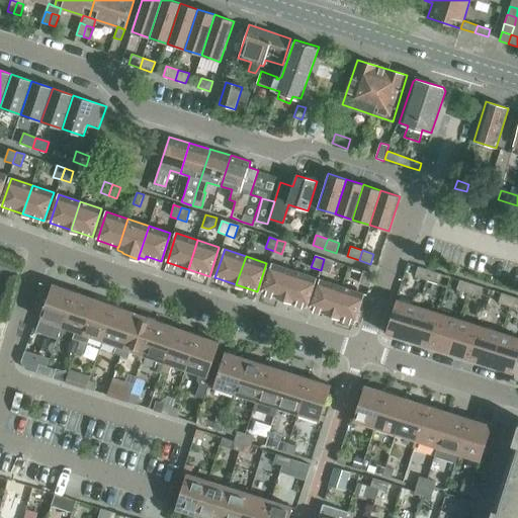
[(0,272),(13,275),(16,263),(0,258),(0,272)]
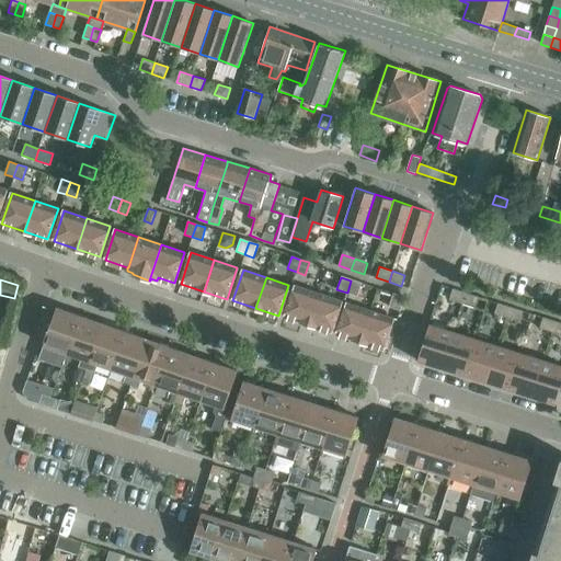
[(351,281),(347,293),(357,296),(361,284),(351,281)]
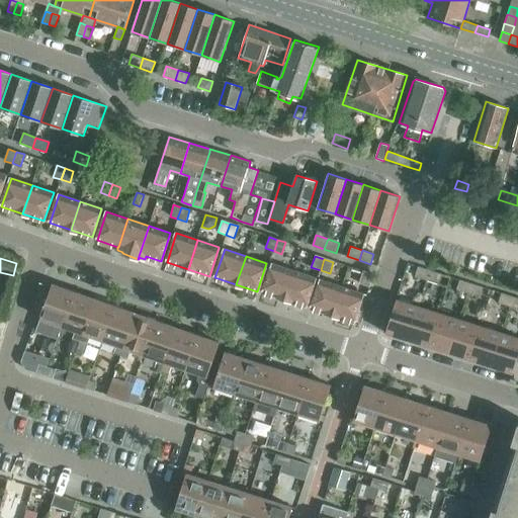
[(293,271),(272,264),(263,292),(284,299),(293,271)]
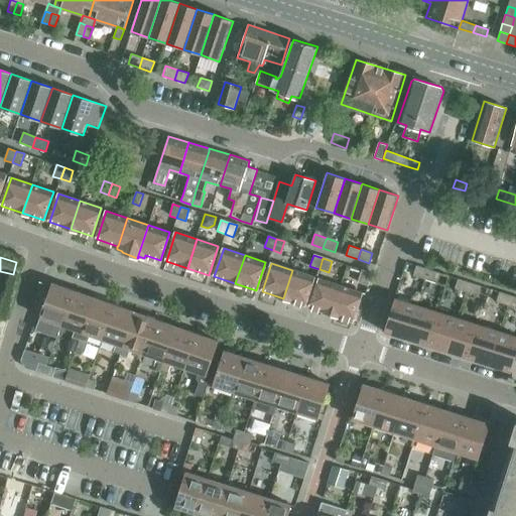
[(413,275),(424,279),(427,269),(416,265),(413,275)]
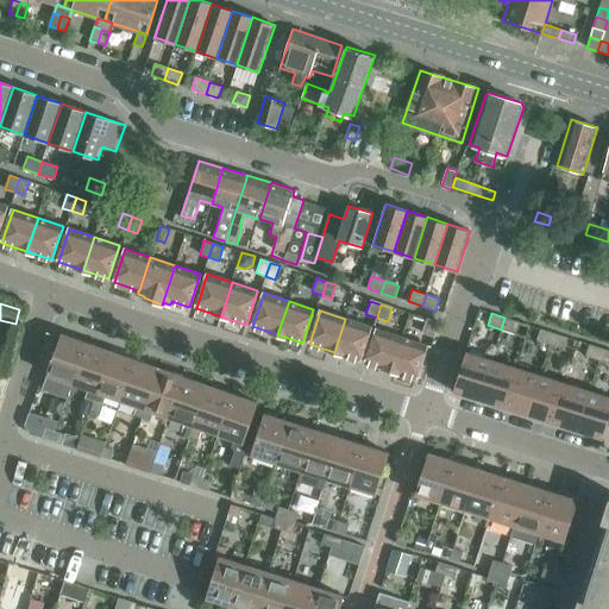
[(504,318),(501,330),(515,334),(519,322),(504,318)]
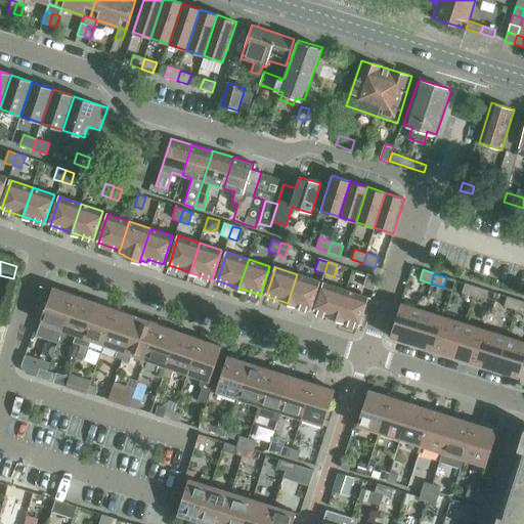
[(318,281),(297,274),(288,303),(309,310),(318,281)]
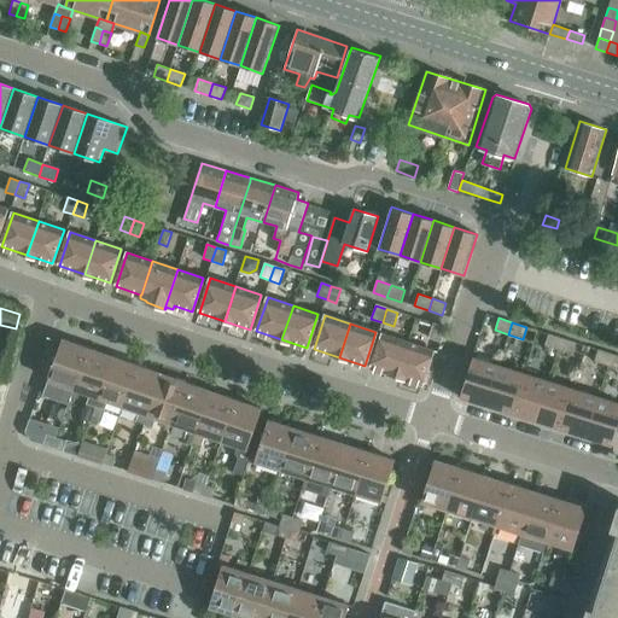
[(430,338),(441,342),(445,327),(433,324),(430,338)]
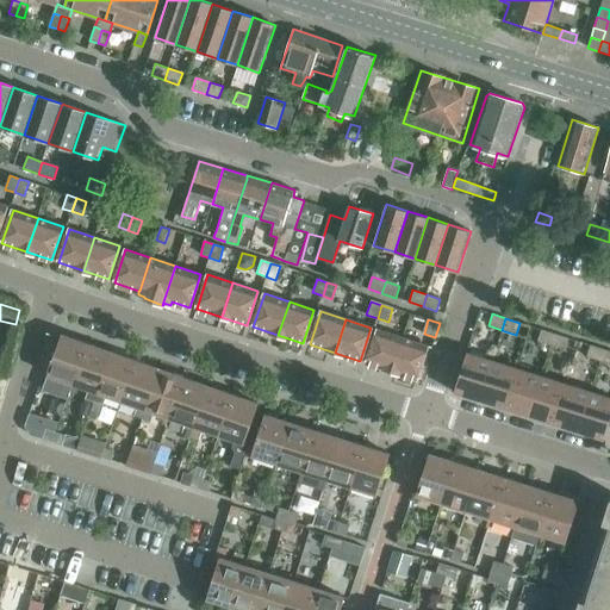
[(537,341),(552,346),(555,334),(541,329),(537,341)]
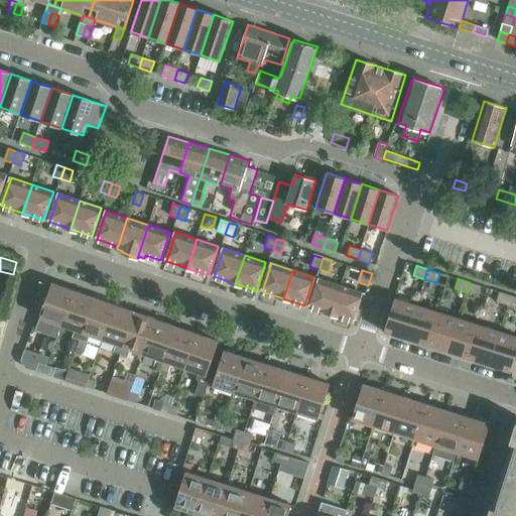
[(309,307),(331,314),(340,286),(318,279),(309,307)]
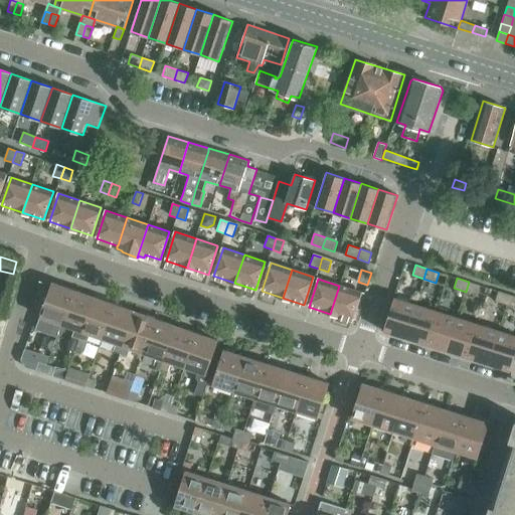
[(469,282),(466,292),(477,296),(480,286),(469,282)]
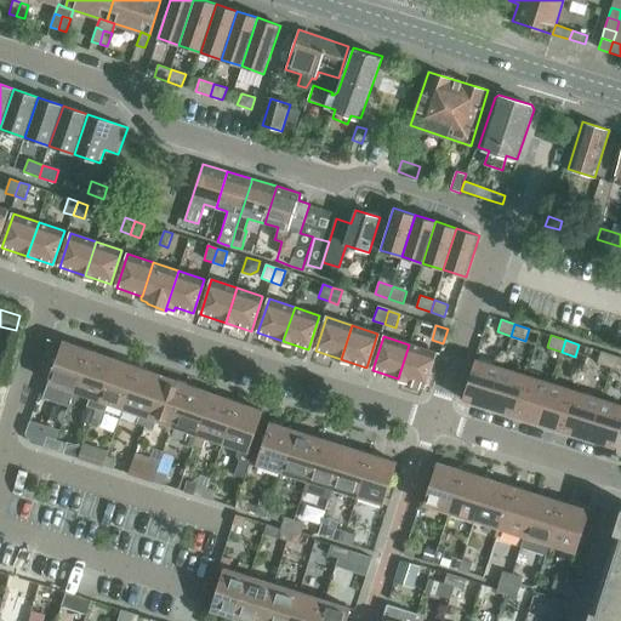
[(69,405),(74,391),(89,349),(63,341),(49,382),(44,396),(69,405)]
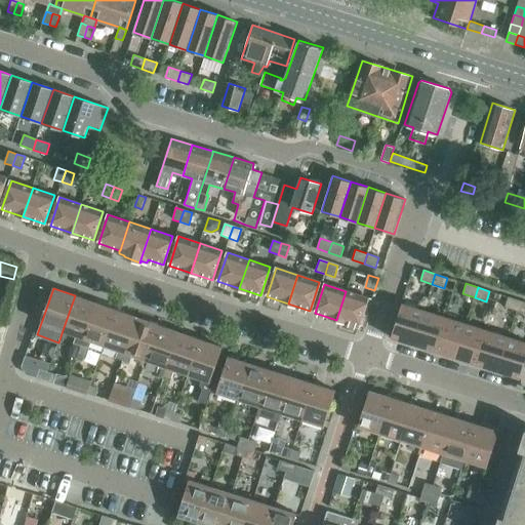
[(346,291),(336,320),(358,327),(368,298),(346,291)]
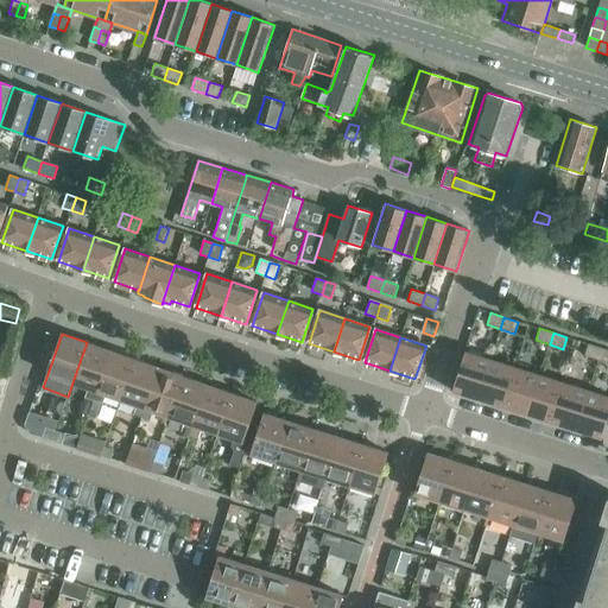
[(87,398),(94,400),(111,350),(87,342),(73,382),(89,388),(87,398)]
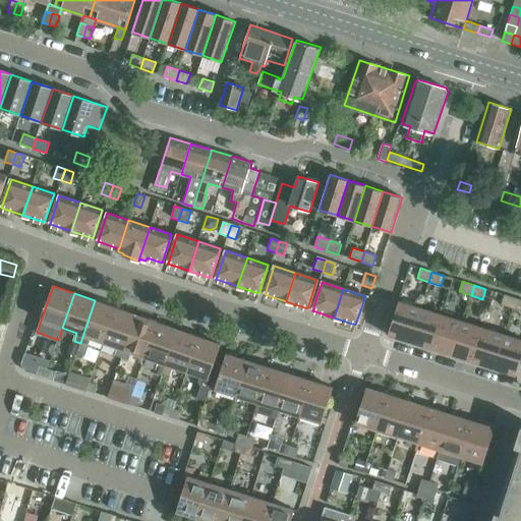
[(501,304),(513,308),(516,298),(505,294),(501,304)]
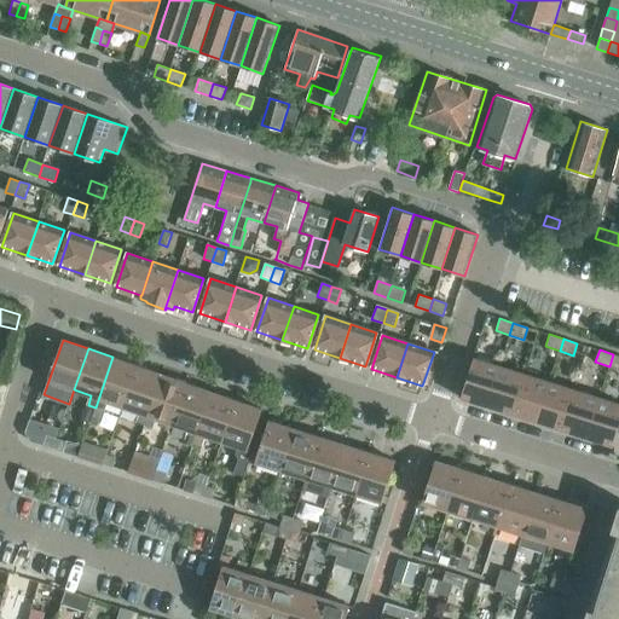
[(109,401),(123,408),(138,366),(113,357),(96,408),(105,411),(109,401)]
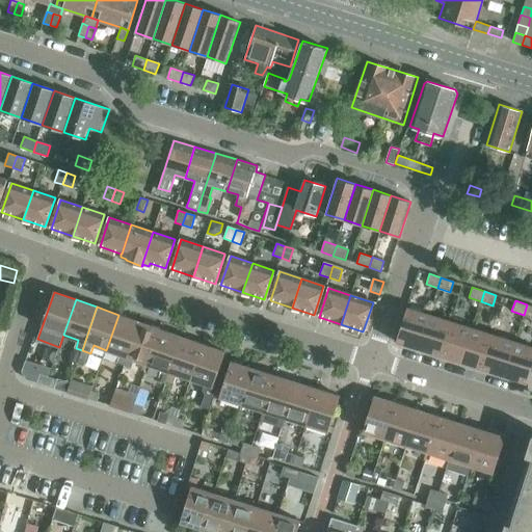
[(396,342),(419,349),(429,315),(407,308),(396,342)]
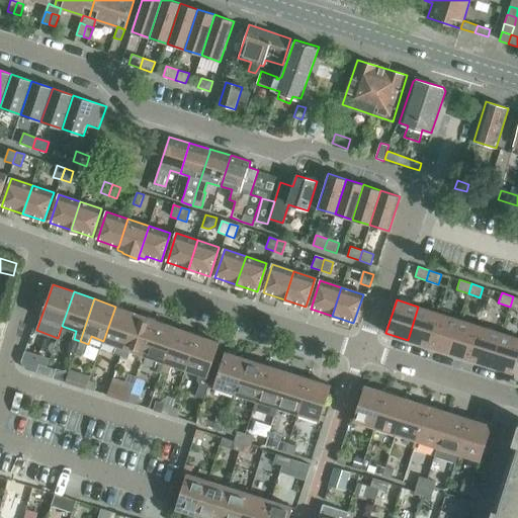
[(114,351),(121,354),(136,314),(115,307),(103,341),(116,345),(114,351)]
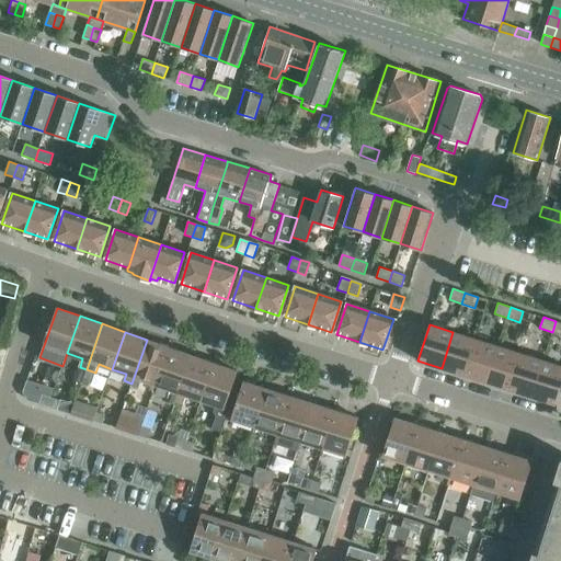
[(442,368),(464,375),(476,339),(453,332),(442,368)]
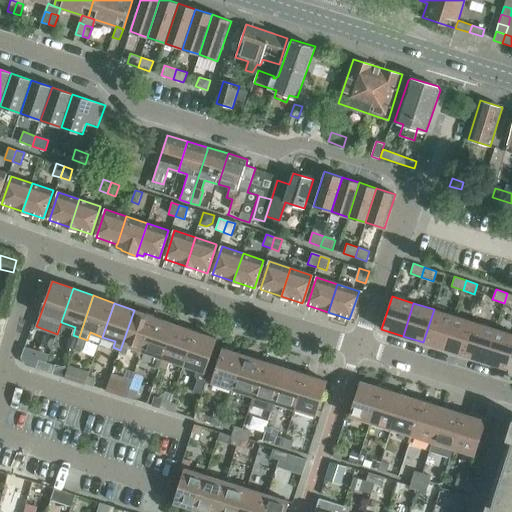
[(423,342),(444,349),(455,316),(434,309),(423,342)]
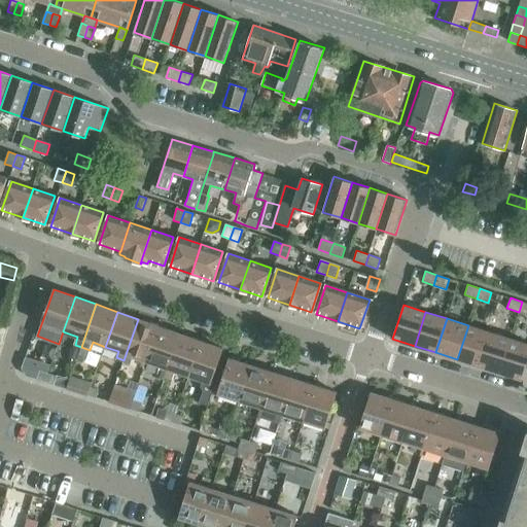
[(132,356),(147,361),(160,326),(138,319),(124,360),(130,362),(132,356)]
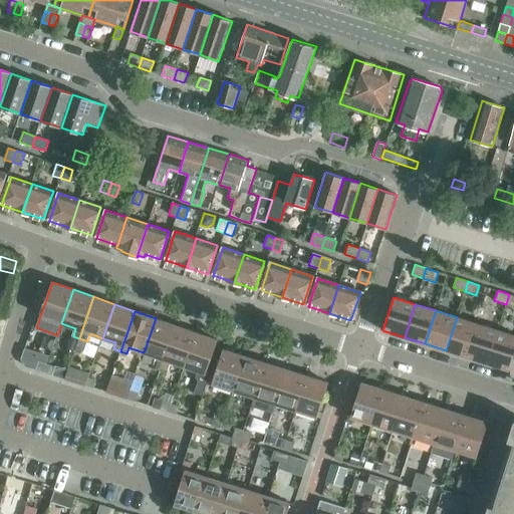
[(446,350),(467,356),(477,323),(457,317),(446,350)]
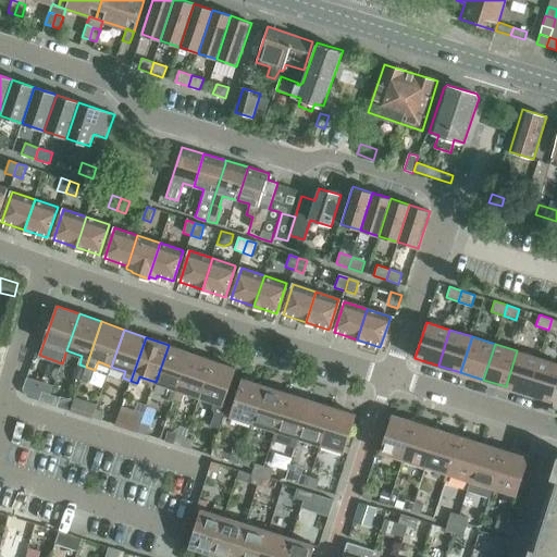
[(166,395),(175,398),(190,353),(169,345),(156,382),(170,386),(166,395)]
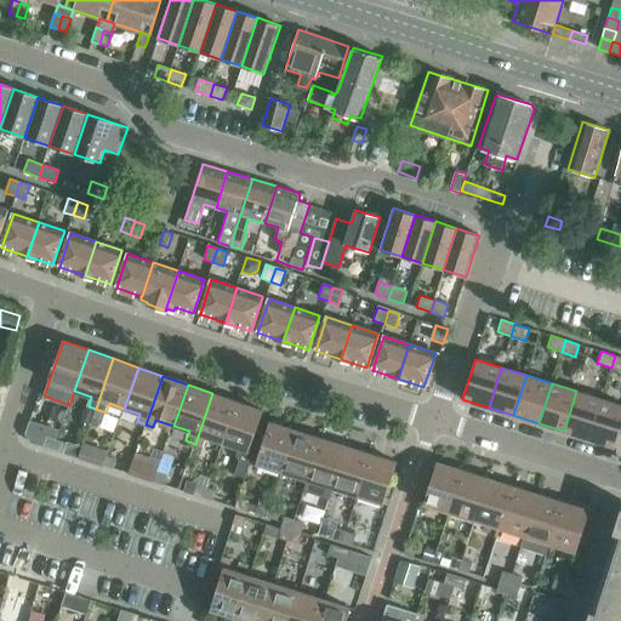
[(564,431),(588,439),(602,399),(576,391),(564,431)]
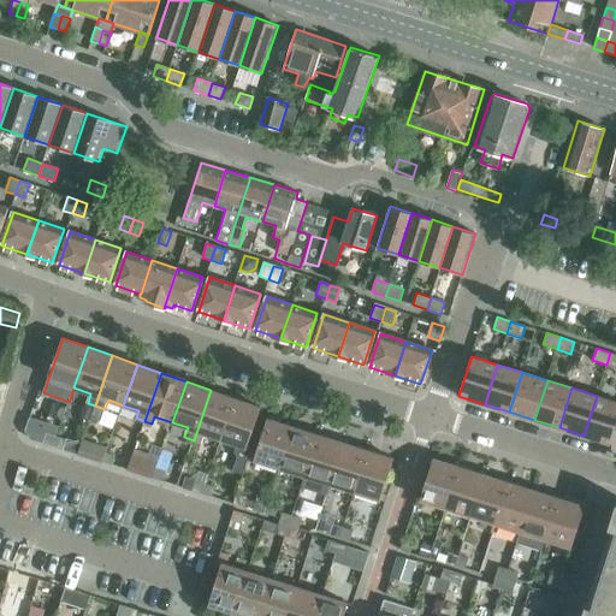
[(205,434),(221,439),(236,398),(211,390),(194,440),(202,443),(205,434)]
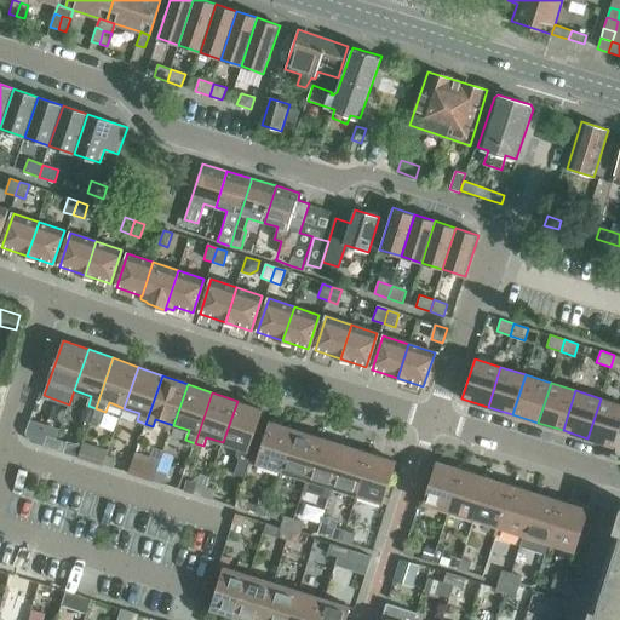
[(619,403),(601,399),(587,438),(614,447),(619,426),(619,403)]
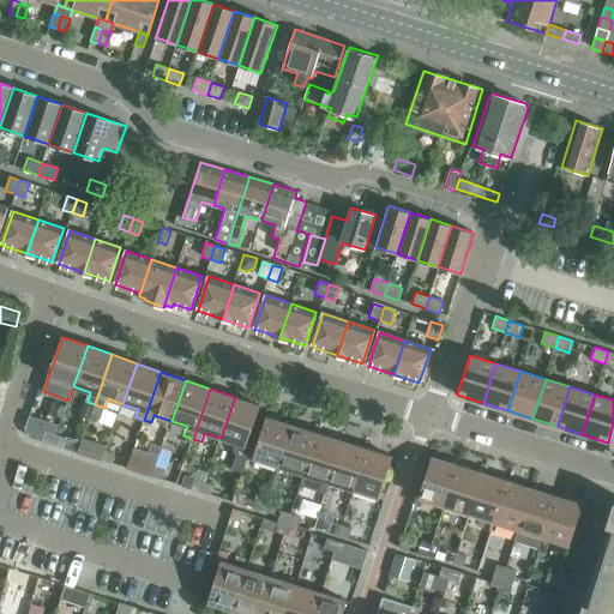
[(235,397),(221,438),(236,444),(233,455),(236,456),(232,469),(242,473),(251,447),(246,445),(260,407),(235,397)]
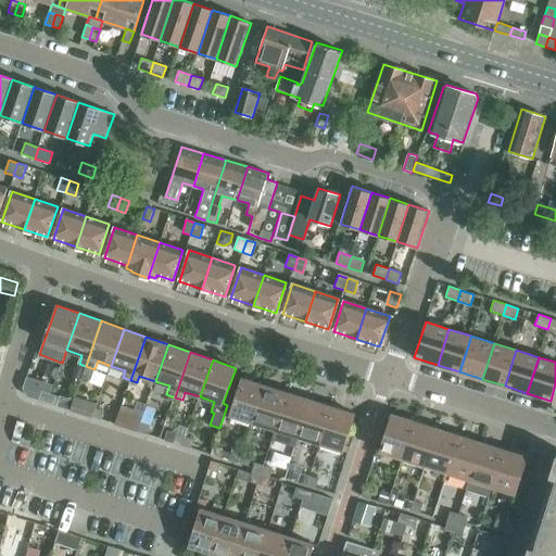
[(75,367),(73,373),(73,379),(80,381),(80,380),(86,366),(79,364),(75,367)]
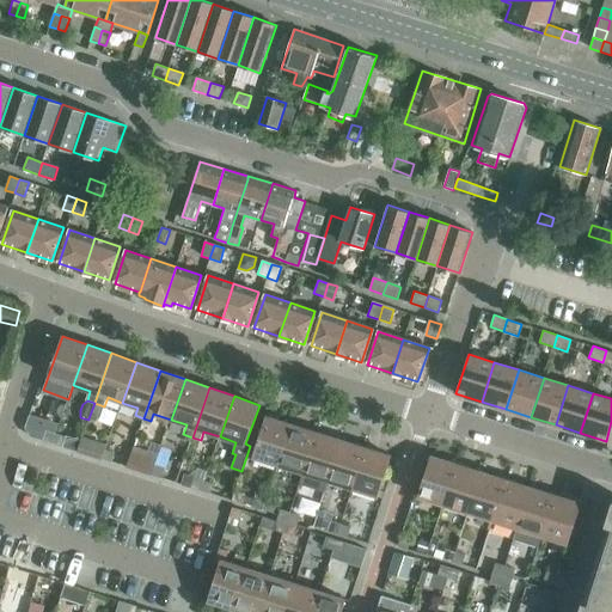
[(252,457),(279,465),(292,424),(265,416),(252,457)]
